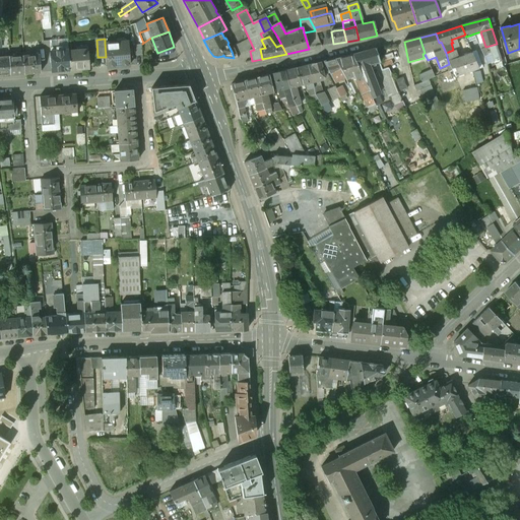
[(250,52),(245,41),(234,45),(239,57),(250,52)]
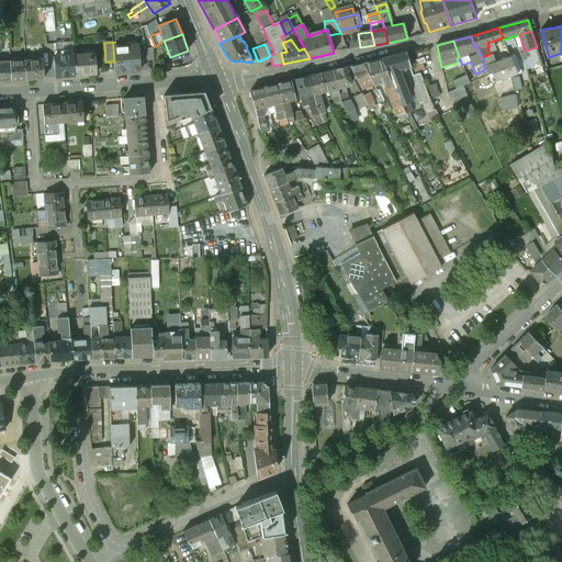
[(138,45),(113,46),(115,72),(141,70),(138,45)]
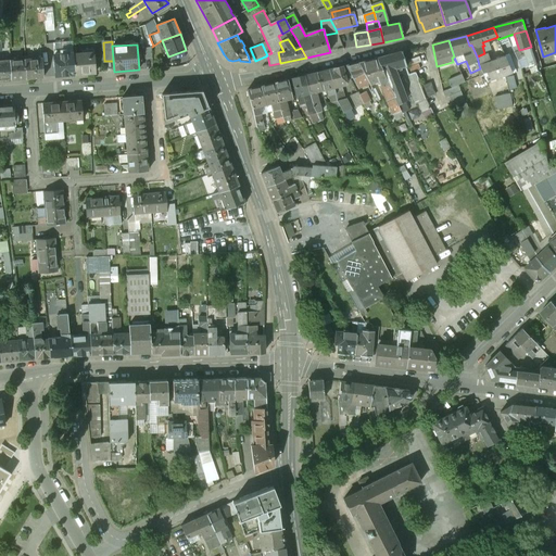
[(425,70),(420,72),(417,63),(429,60),(425,47),(401,53),(405,65),(408,75),(415,74),(420,84),(421,87),(430,83),(425,70)]
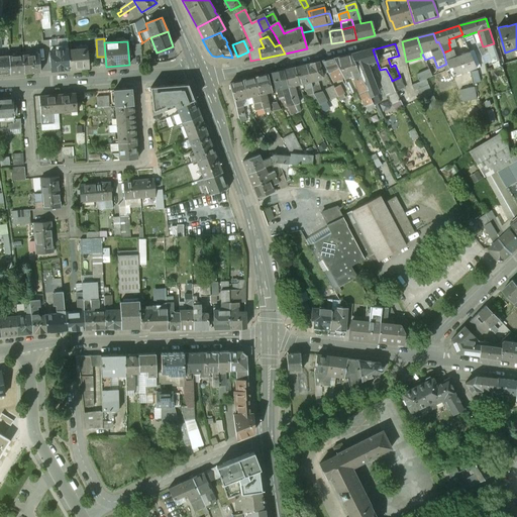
[(494,43),(487,45),(493,62),(499,60),(494,43)]
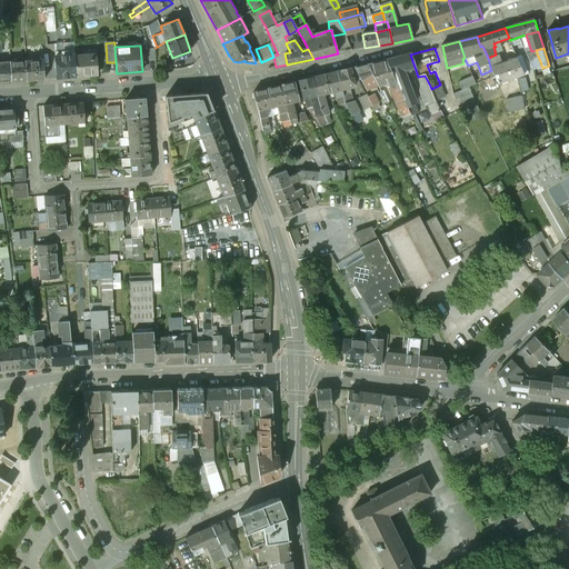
[(75,50),(55,51),(57,78),(77,77),(76,56),(75,50)]
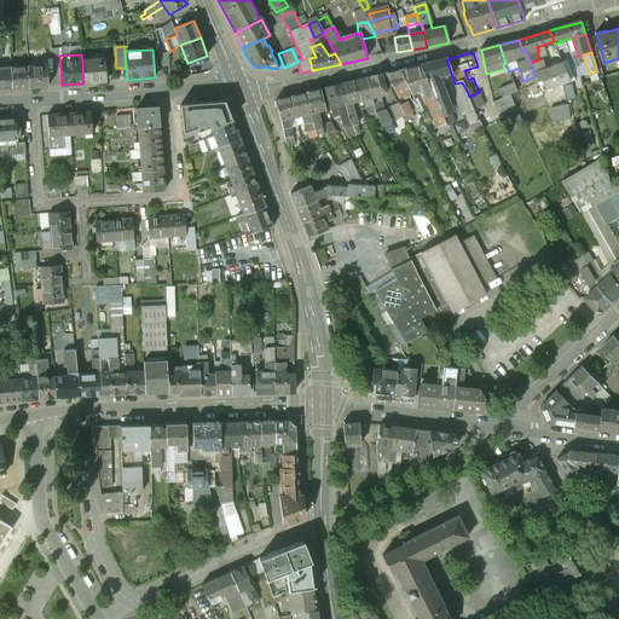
[(104,56),(92,57),(92,59),(82,61),(84,84),(106,82),(104,56)]
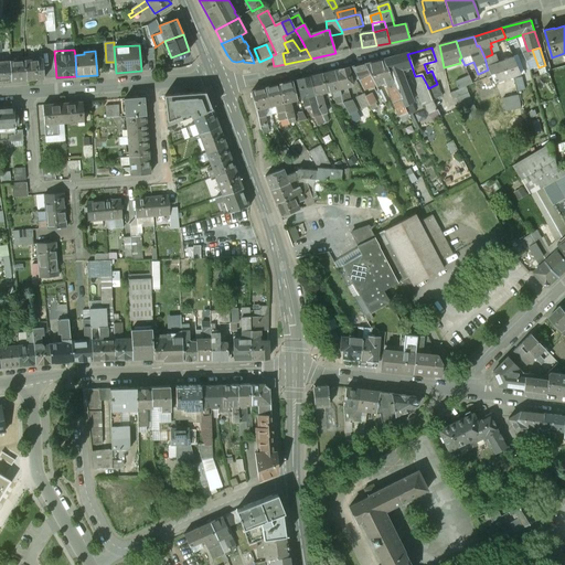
[(520,53),(513,56),(518,67),(524,65),(520,53)]
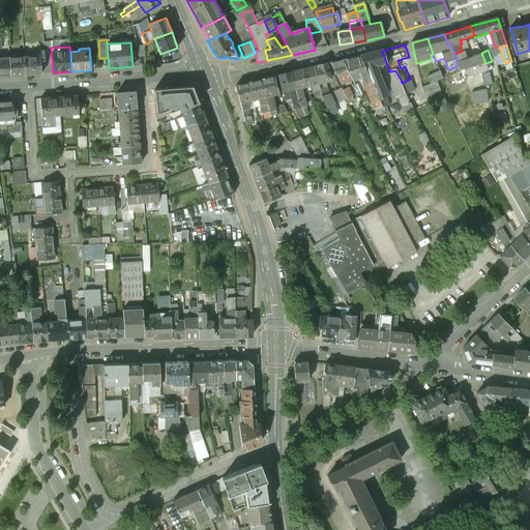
[(387,96),(375,65),(386,62),(382,51),(359,56),(376,92),(379,100),(387,96)]
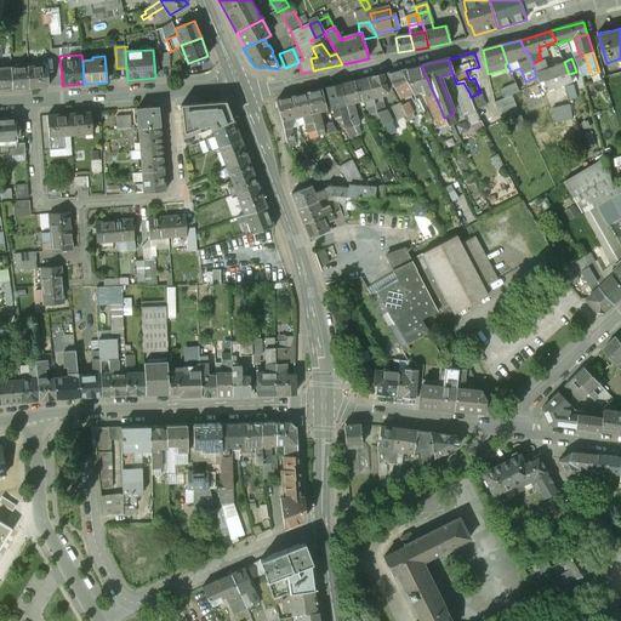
[(546,63),(542,64),(541,60),(533,63),(535,73),(536,77),(543,90),(553,87),(547,68),(548,68),(546,63)]
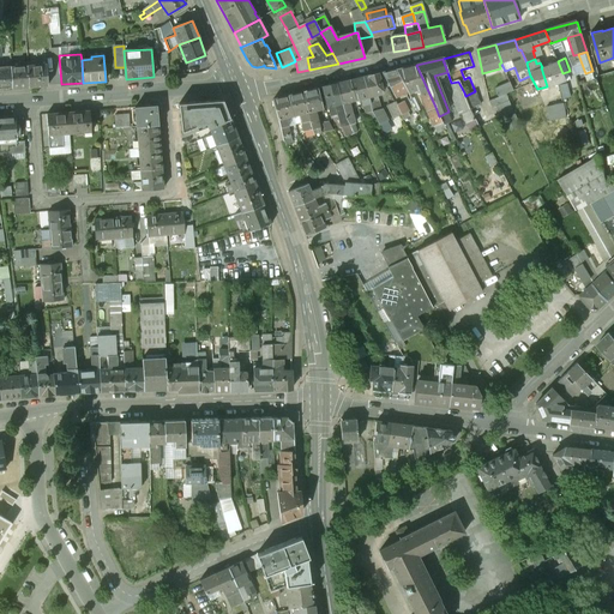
[(542,67),(541,67),(547,86),(565,79),(563,73),(558,61),(542,67)]
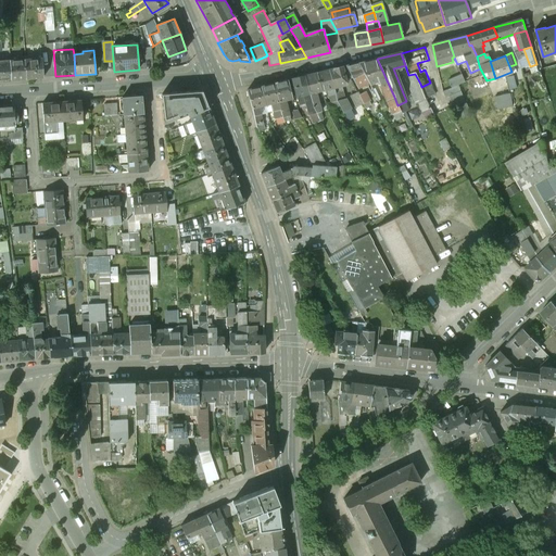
[(41,57),(25,59),(26,79),(43,77),(41,57)]
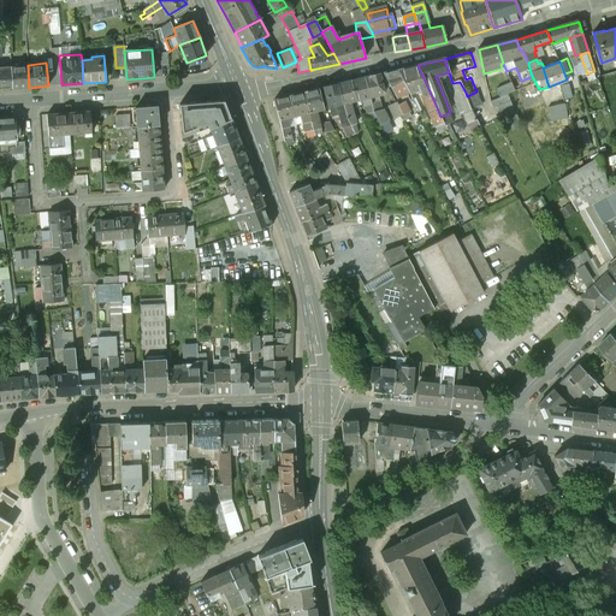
[(28,65),(11,66),(12,89),(29,88),(28,65)]
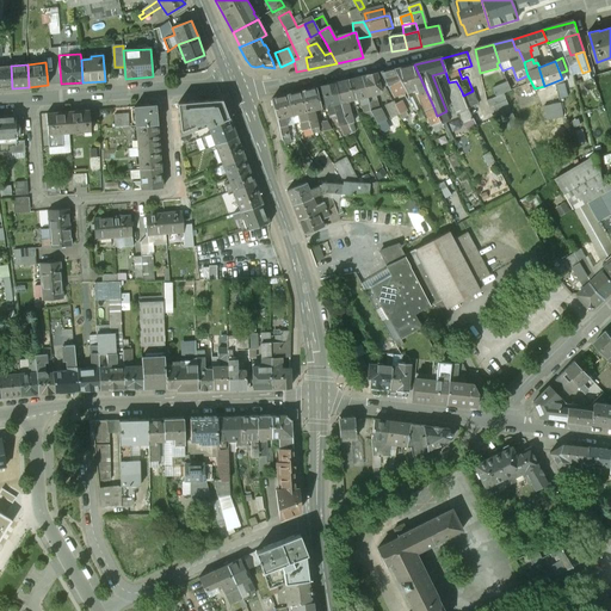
[(433,106),(414,65),(394,69),(406,91),(408,93),(411,98),(414,97),(411,91),(415,88),(418,92),(417,93),(425,110),(433,106)]
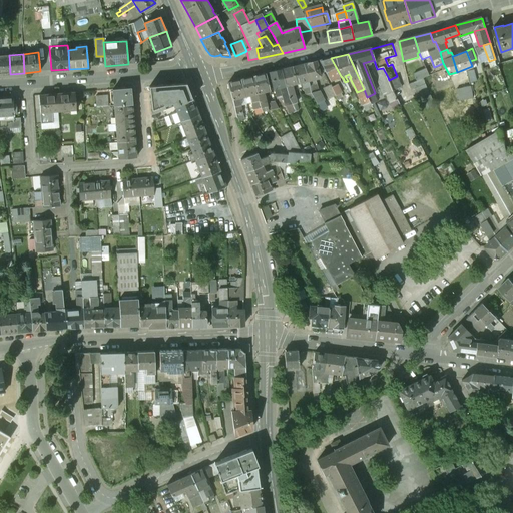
[(9,55),(0,55),(0,74),(10,74),(9,55)]
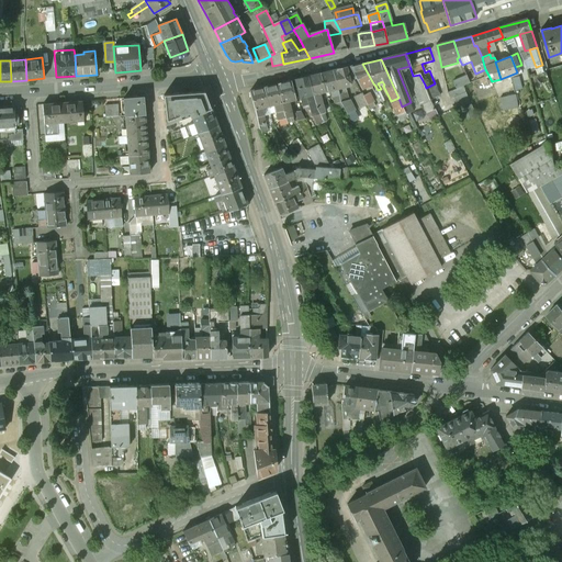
[(373,83),(362,64),(351,67),(362,89),(373,83)]
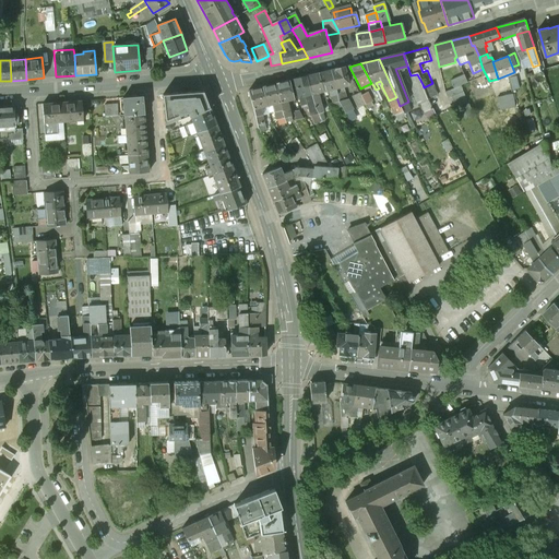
[(344,68),(335,69),(335,70),(331,71),(339,102),(346,99),(343,86),(348,85),(344,68)]
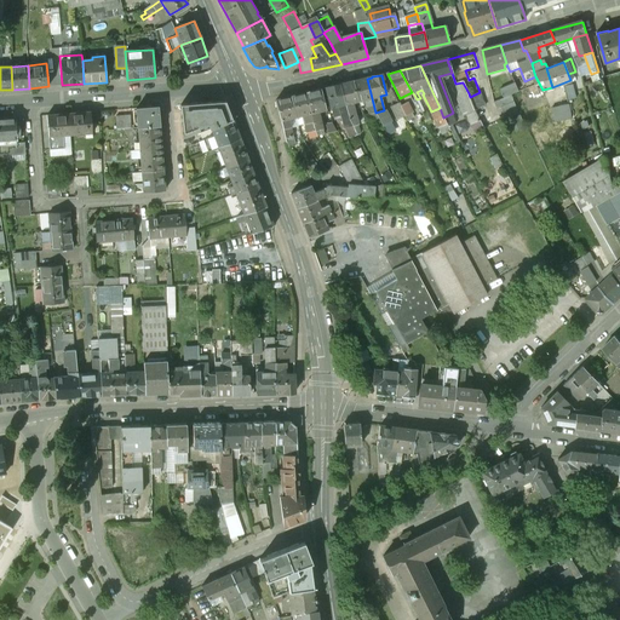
[(367,79),(354,82),(359,102),(365,99),(369,114),(375,113),(367,79)]
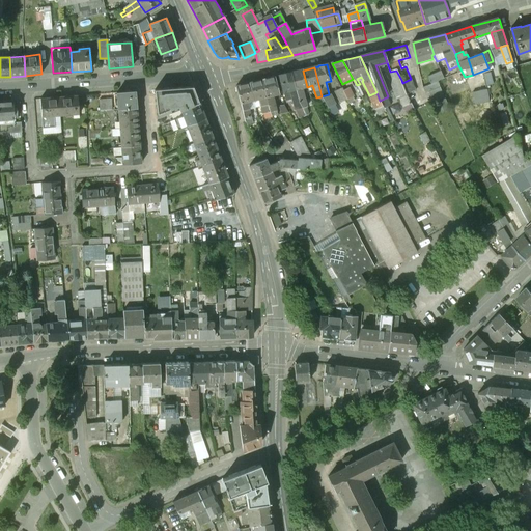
[(303,71),(291,73),(299,101),(299,102),(305,101),(301,88),(307,87),(303,71)]
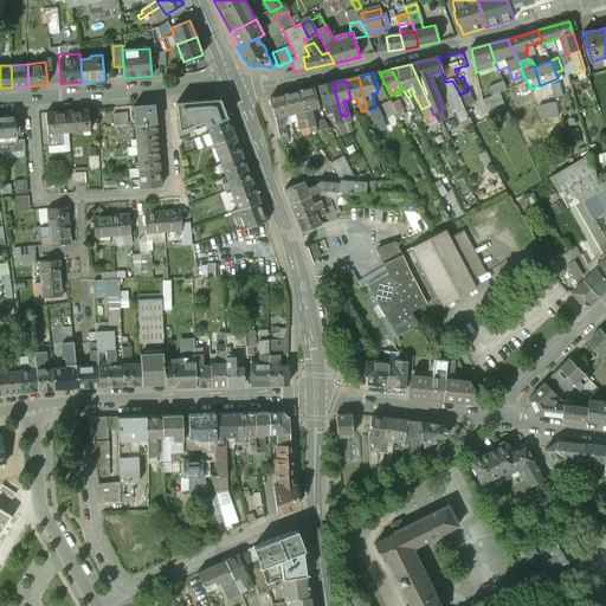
[(452,81),(445,82),(447,89),(446,97),(452,113),(456,111),(461,122),(464,121),(466,126),(471,123),(464,108),(462,102),(459,95),(458,91),(452,81)]
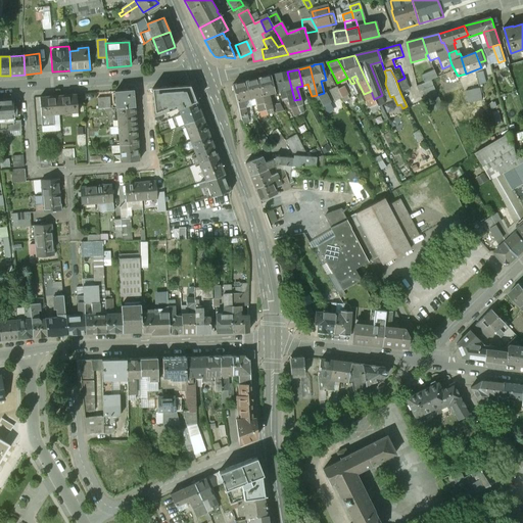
[(287,72),(275,75),(280,91),(286,90),(289,101),(294,99),(287,72)]
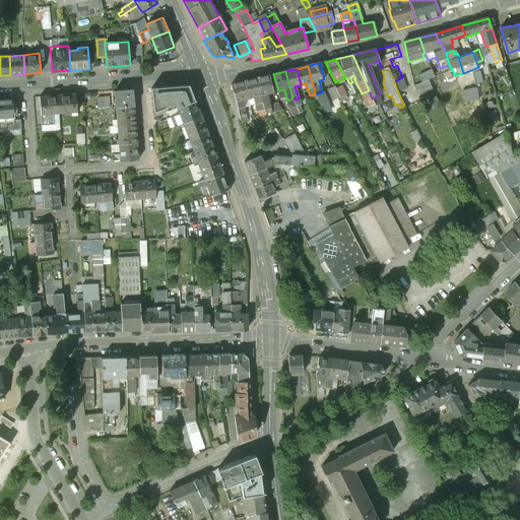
[(274,93),(269,75),(256,78),(265,110),(271,109),(267,96),(266,93),(270,92),(271,94),(274,93)]
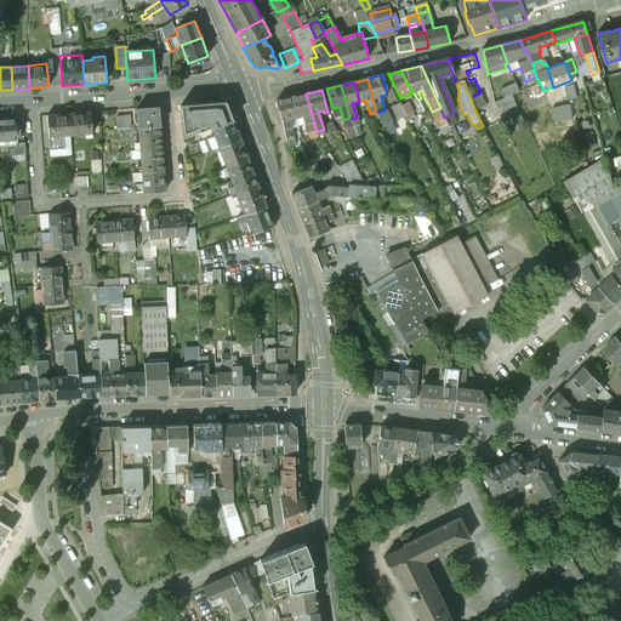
[(480,92),(471,97),(473,104),(483,101),(480,92)]
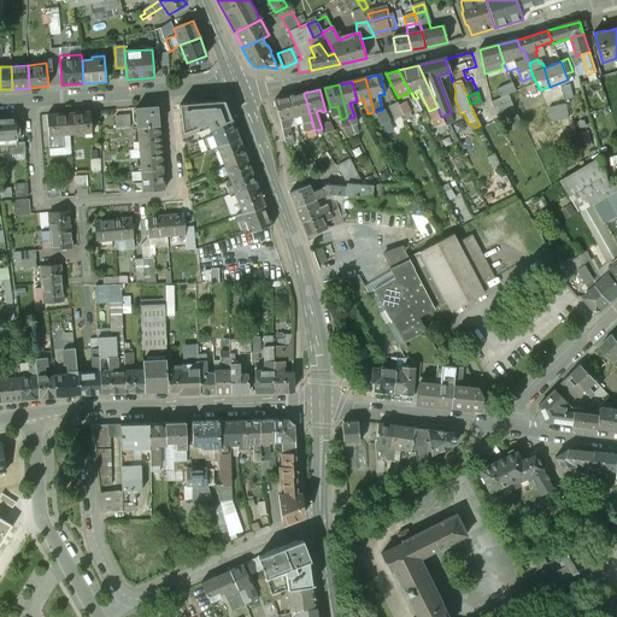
[(304,93),(289,97),(295,117),(304,115),(304,118),(307,133),(315,130),(304,93)]
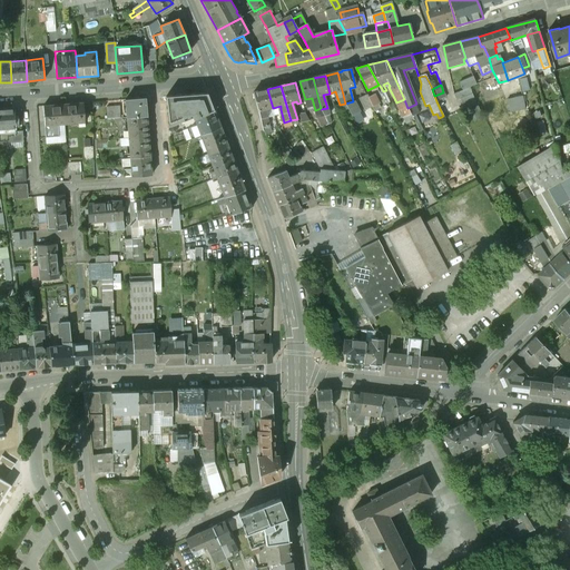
[(471,86),(454,92),(436,101),(443,116),(445,119),(479,105),(471,86)]
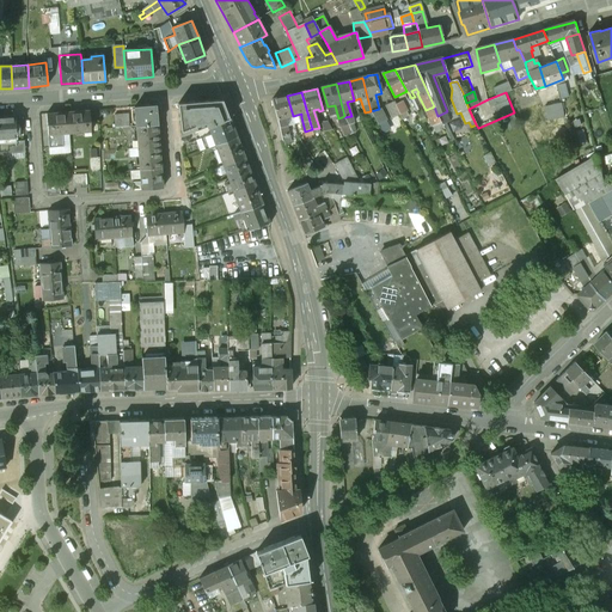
[(287,96),(271,99),(280,132),(282,141),(283,140),(283,141),(286,146),(293,144),(287,122),(285,118),(293,116),(287,96)]
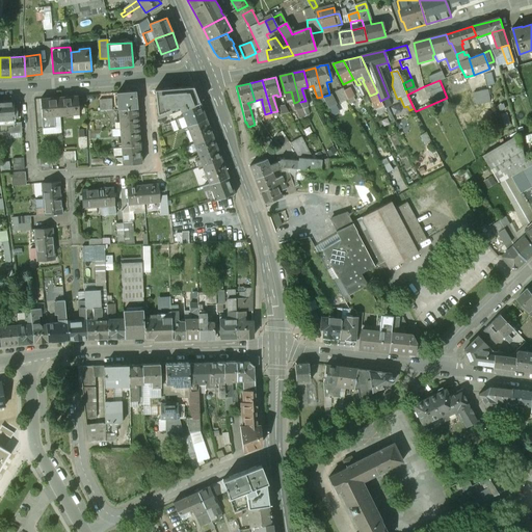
[(348,85),(342,88),(347,99),(347,100),(353,97),(348,85)]
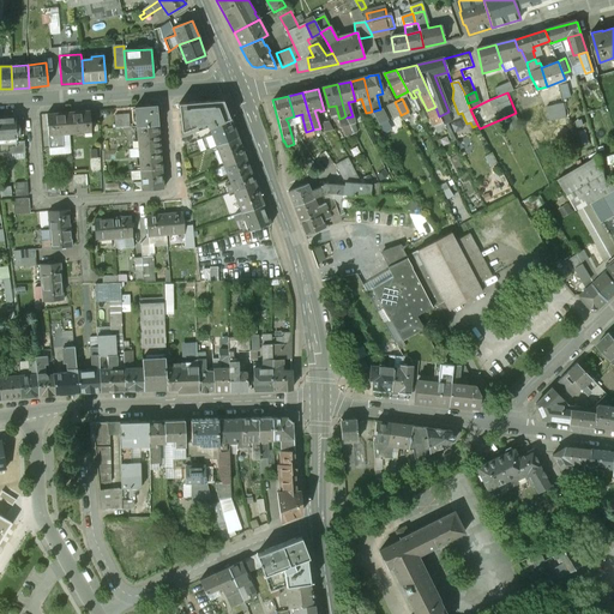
[(223,101),(179,104),(182,138),(200,132),(198,126),(208,122),(210,128),(230,120),(223,101)]
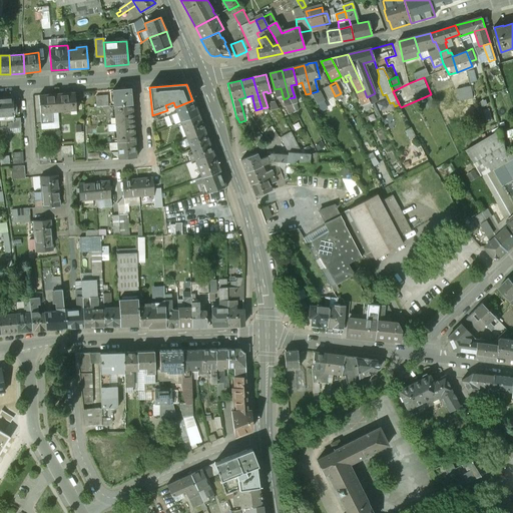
[(330,85),(324,88),(329,98),(335,95),(330,85)]
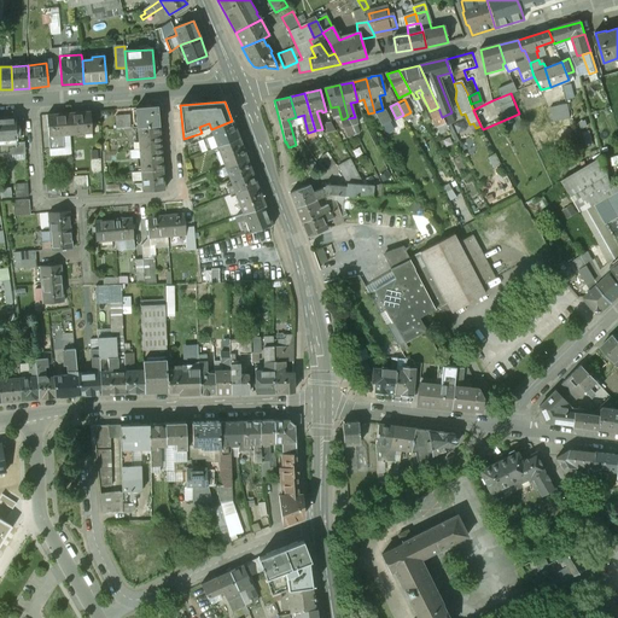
[(566,103),(551,106),(554,121),(570,118),(566,103)]
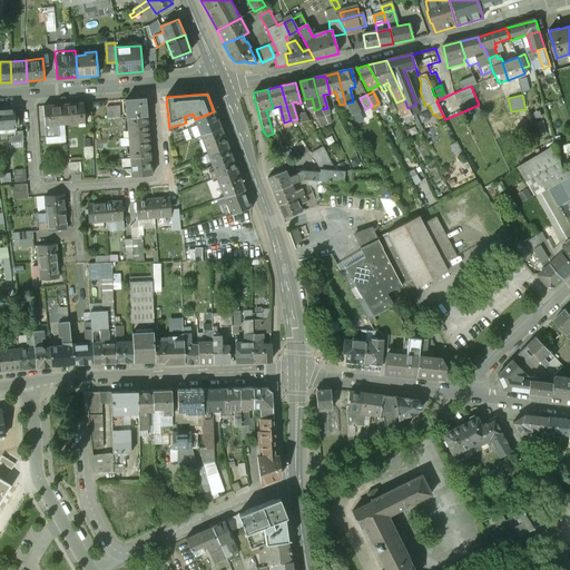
[(146,98),(126,99),(127,118),(128,118),(148,117),(146,98)]
